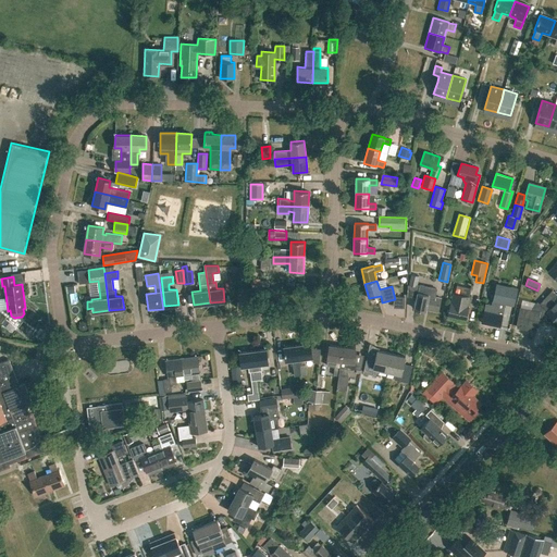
[(496,284),(493,300),(505,304),(514,306),(518,288),(496,284)]
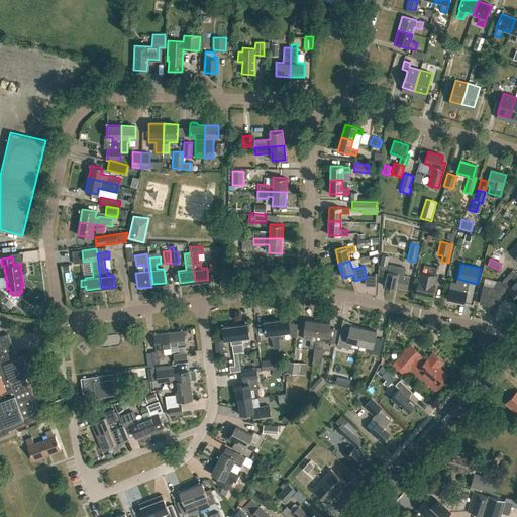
[(384,286),(395,288),(395,287),(406,290),(409,277),(403,276),(405,268),(389,265),(384,286)]
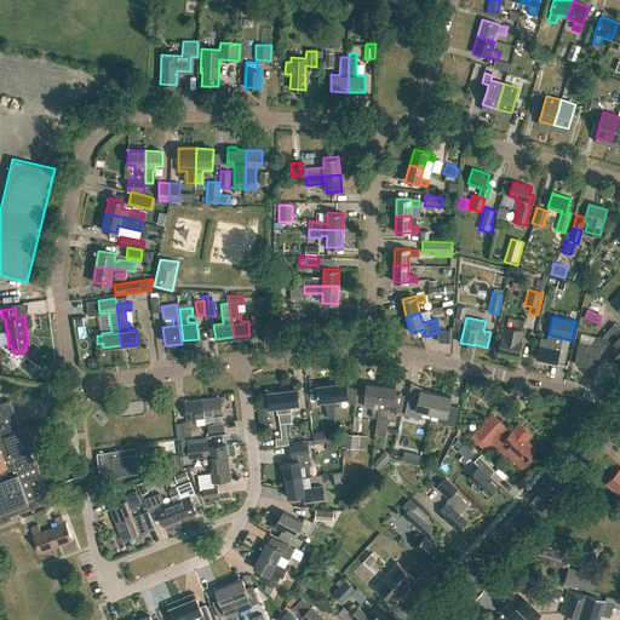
[(574,362),(597,367),(598,359),(603,360),(612,350),(619,357),(619,327),(614,322),(601,338),(598,336),(590,345),(579,342),(574,362)]
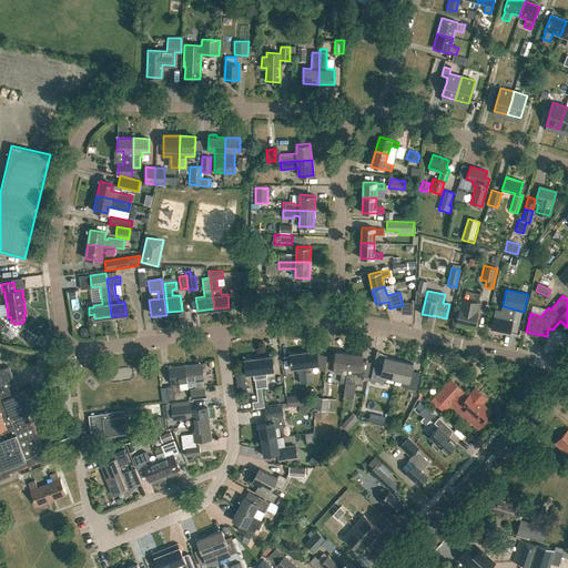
[(456,322),(475,325),(477,313),(478,303),(463,298),(460,308),(459,308),(456,322)]
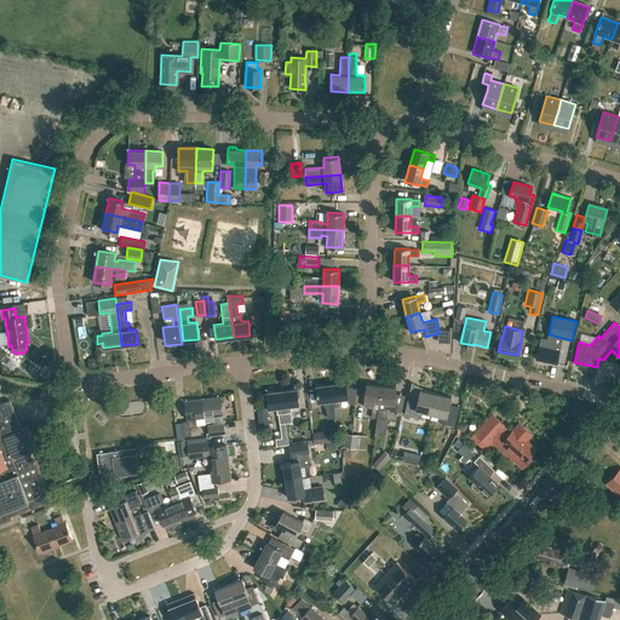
[(540,338),(537,360),(556,363),(562,338),(549,334),(547,339),(540,338)]
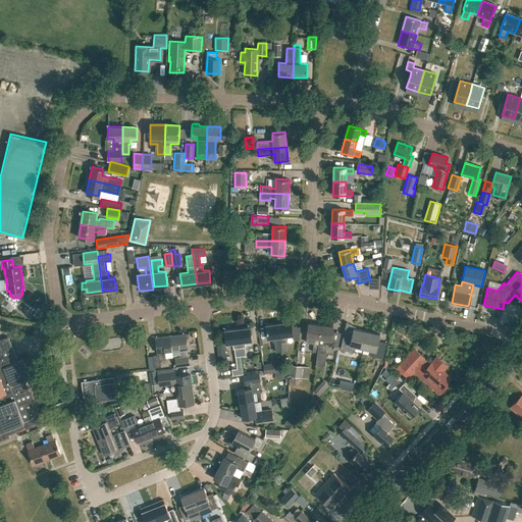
[(278,323),(281,351),(286,350),(285,336),(293,335),(293,340),(299,340),(300,329),(292,328),(291,322),(278,323)]
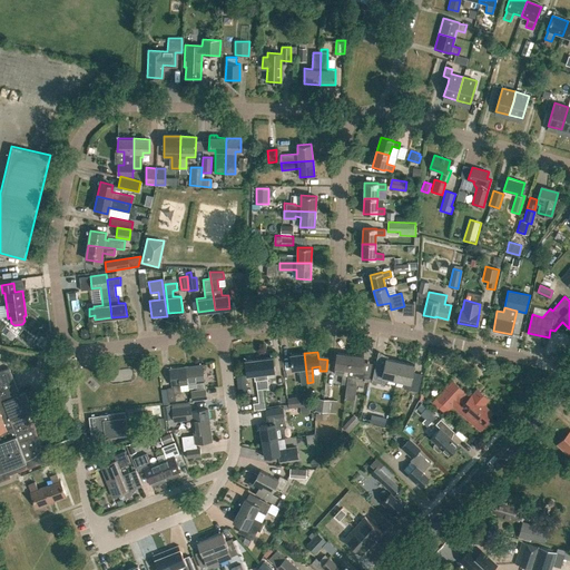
[(301,369),(302,384),(307,383),(304,353),(291,355),(293,370),(301,369)]
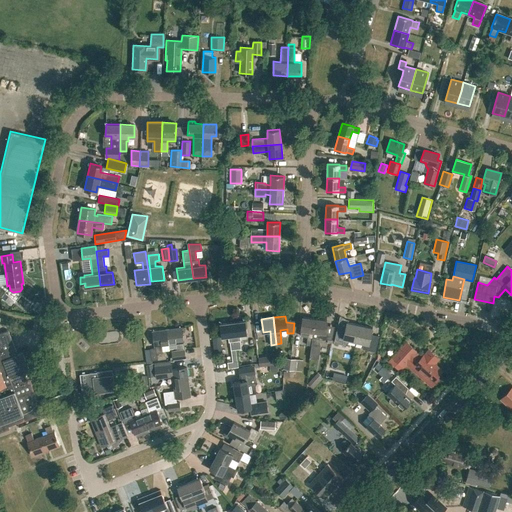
[(306,345),(312,346),(315,319),(303,317),(301,330),(300,336),(307,337),(306,345)]
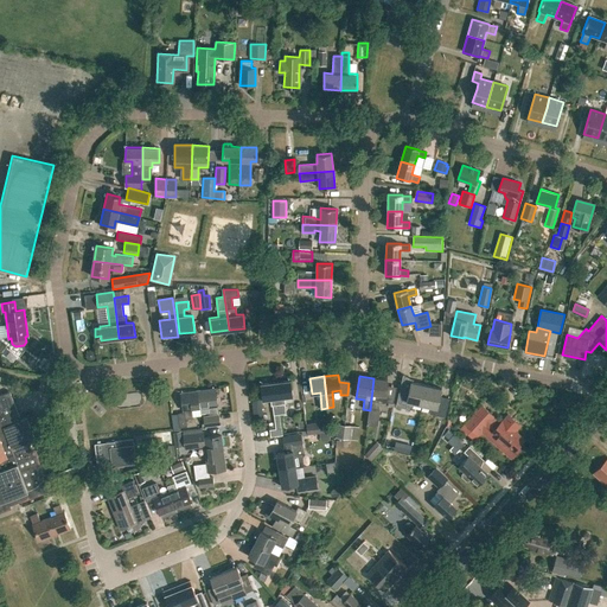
[(370,410),(375,410),(376,402),(384,403),(385,395),(388,379),(374,378),(370,410)]
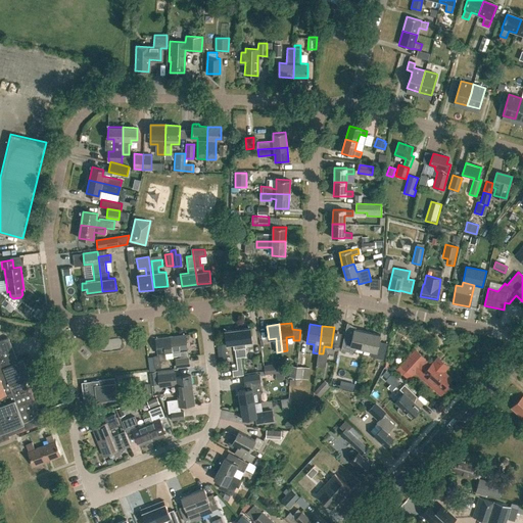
[(237,329),(241,357),(246,357),(244,347),(245,347),(245,342),(251,341),(249,328),(237,329)]
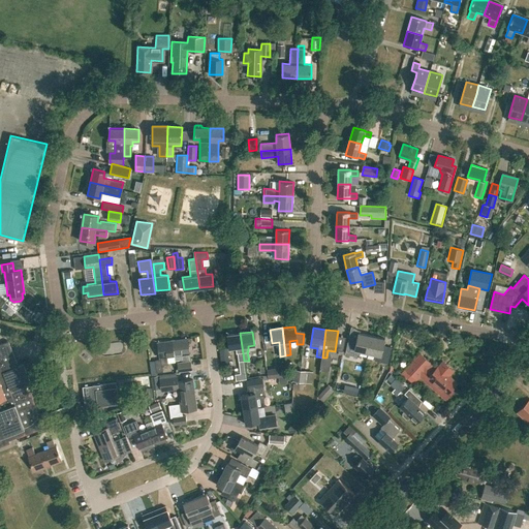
[(235,374),(236,380),(246,379),(244,361),(240,333),(227,335),(229,348),(236,347),(237,353),(240,374),(235,374)]
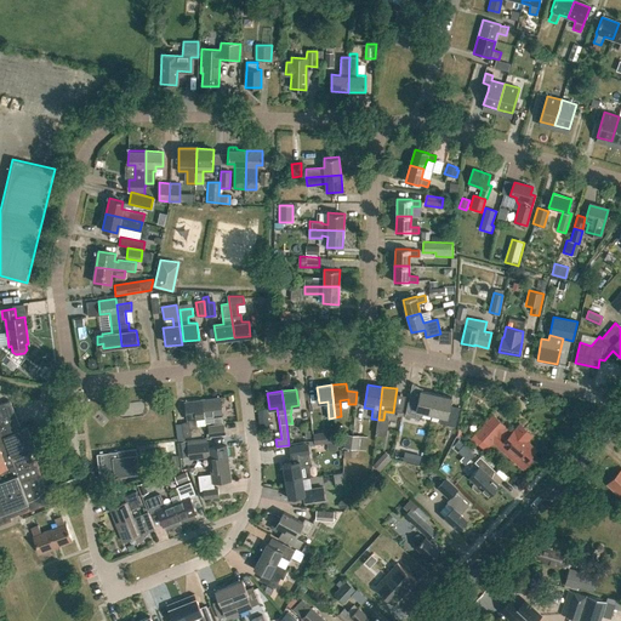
[(422,411),(432,414),(436,394),(421,391),(419,399),(409,397),(405,415),(421,419),(422,411)]
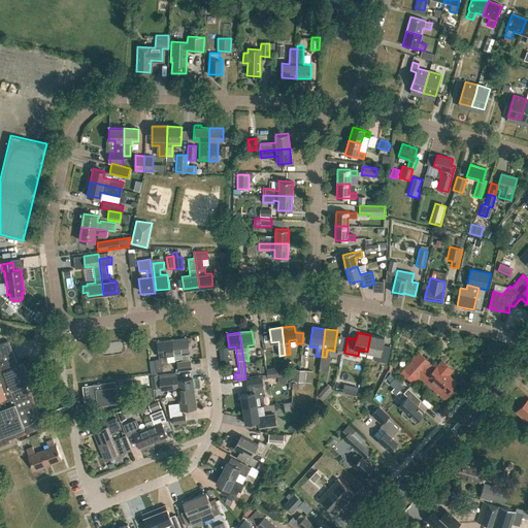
[(373,359),(387,362),(390,347),(383,344),(384,338),(370,335),(367,352),(374,354),(373,359)]
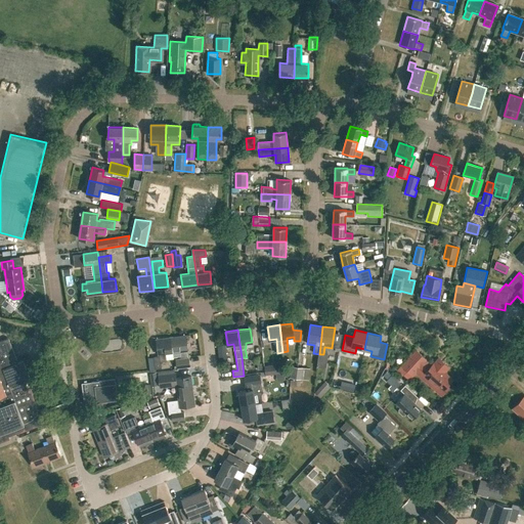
[(171,337),(173,352),(177,352),(178,358),(175,358),(176,368),(190,366),(188,357),(187,357),(186,351),(187,351),(185,335),(171,337)]
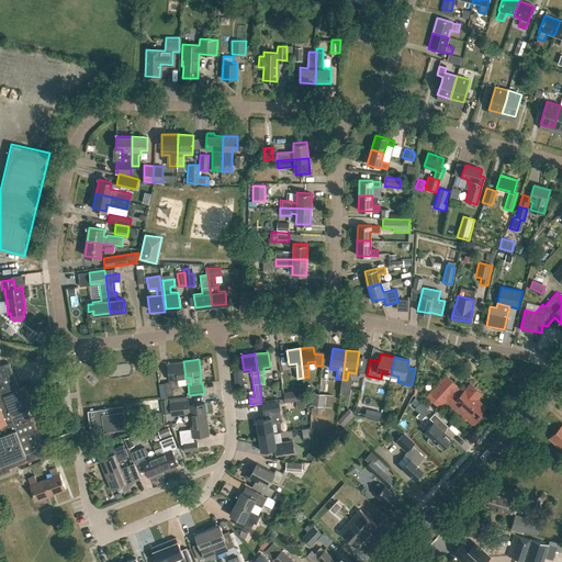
[(165,382),(166,396),(173,395),(172,388),(179,388),(178,379),(186,378),(183,361),(167,363),(169,380),(170,380),(170,382),(165,382)]
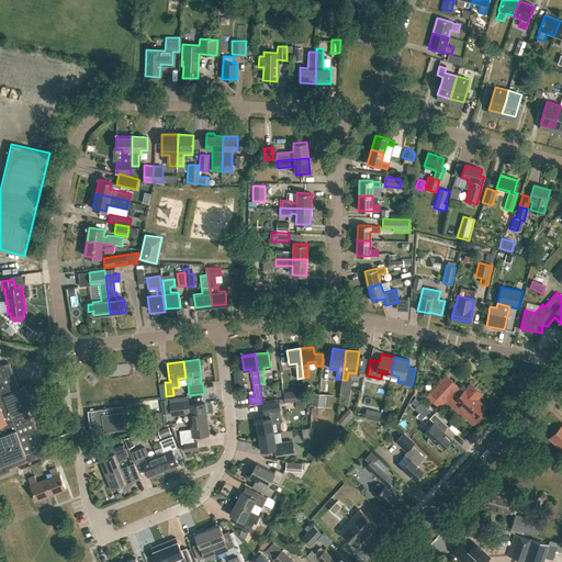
[(45,454),(26,407),(32,405),(24,386),(20,389),(9,362),(0,366),(0,474),(11,471),(10,468),(27,461),(45,454)]
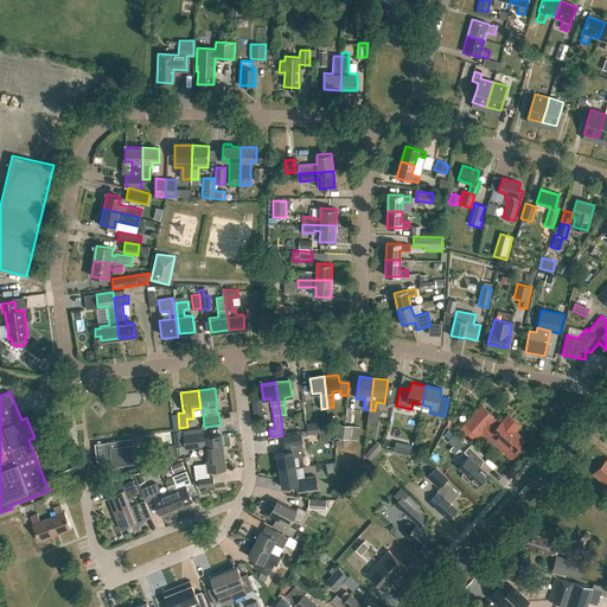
[(473,439),(478,434),(481,430),(511,458),(521,448),(518,446),(524,439),(515,430),(521,425),(508,414),(499,422),(481,406),(465,423),(461,428),(473,439)]
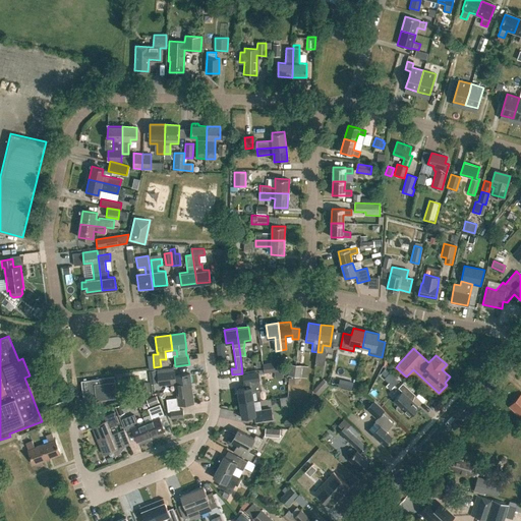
[(281,361),(263,363),(264,372),(282,370),(281,361)]
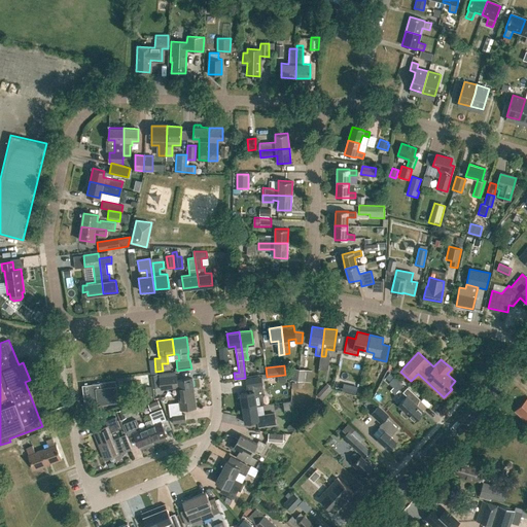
[(292,367),(291,380),(299,381),(300,369),(292,367)]
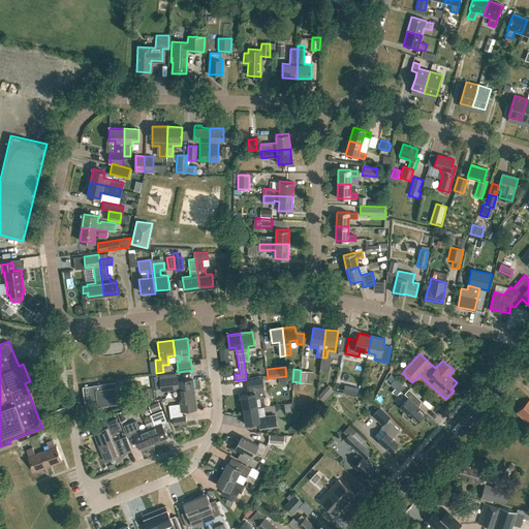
[(301,370),(300,382),(311,383),(313,372),(301,370)]
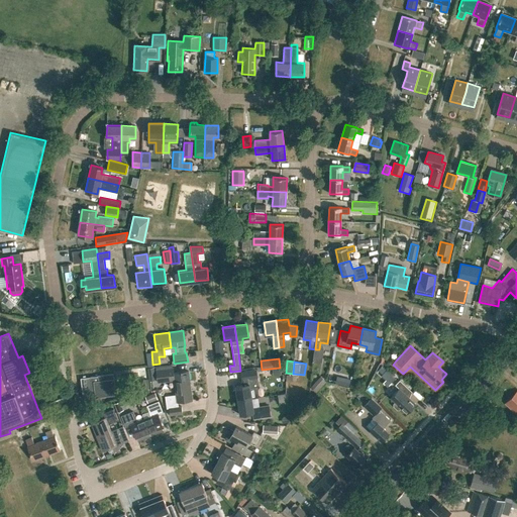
[(173,381),(174,388),(190,385),(188,371),(174,373),(173,367),(156,370),(158,383),(173,381)]
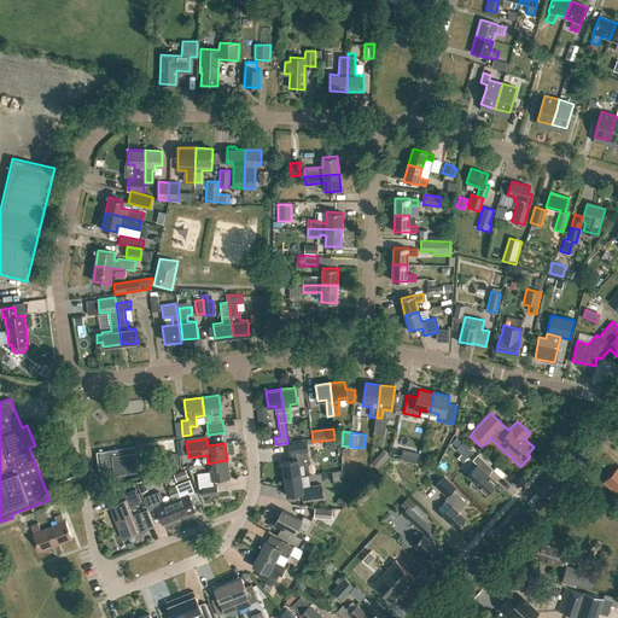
[(307,442),(287,444),(290,455),(308,452),(307,442)]
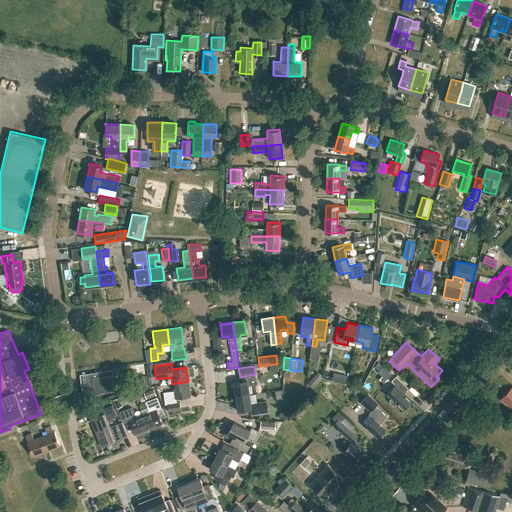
[(383,367),(378,372),(388,380),(392,375),(383,367)]
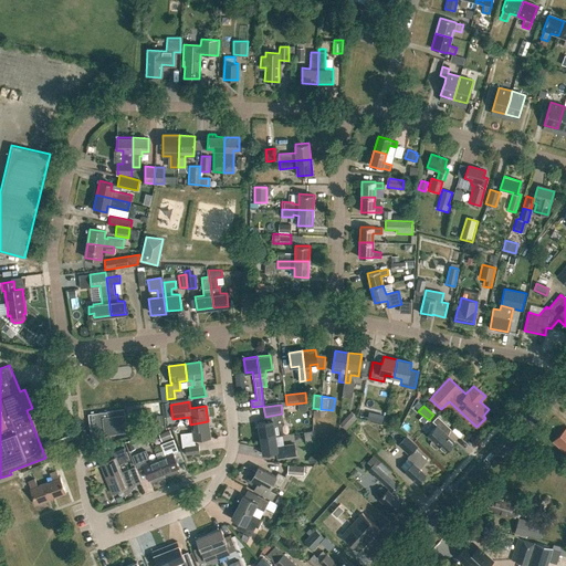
[(88,413),(91,436),(104,435),(126,432),(124,409),(107,411),(97,412),(88,413)]
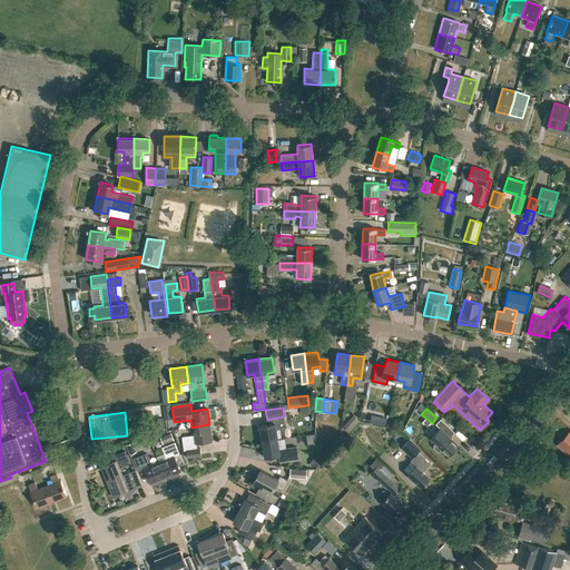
[(267,424),(259,425),(262,441),(277,439),(285,438),(283,426),(285,426),(284,416),(267,420),(267,424)]
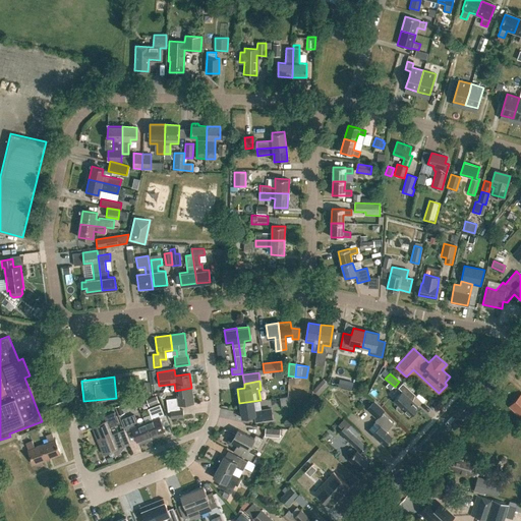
[(404,411),(410,416),(418,407),(408,398),(413,393),(403,383),(398,388),(402,392),(393,401),(398,405),(397,406),(397,409),(400,412),(402,412),(404,411)]
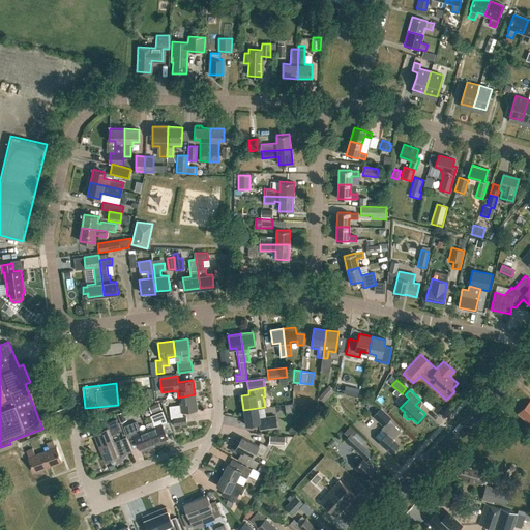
[(324,390),(319,396),(325,402),(330,396),(324,390)]
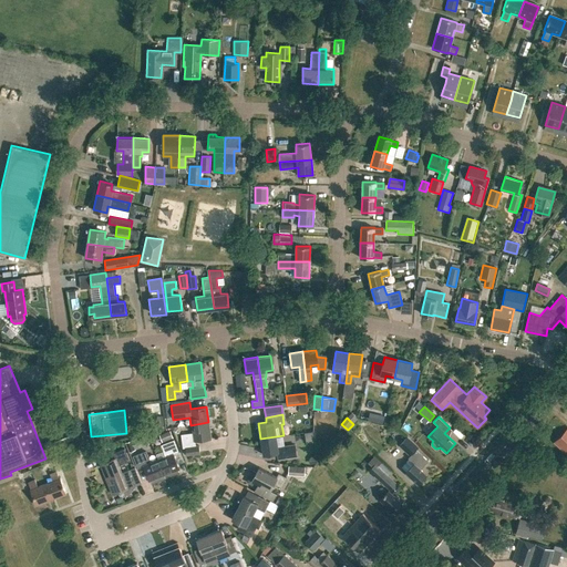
[(185,447),(186,455),(199,454),(198,445),(196,445),(195,441),(210,439),(208,422),(191,425),(192,433),(181,434),(183,449),(185,447)]
